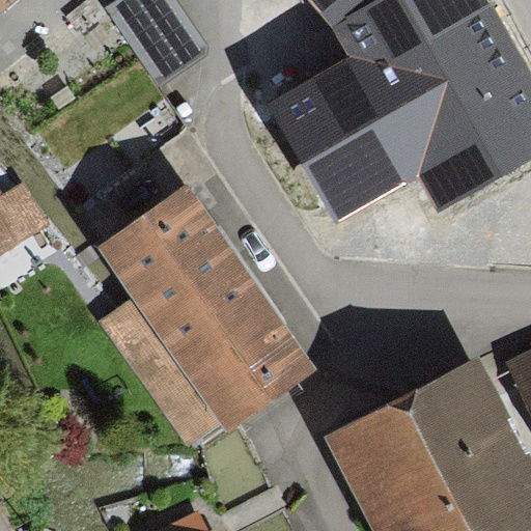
[(0,0),(0,44),(51,0),(0,0)]
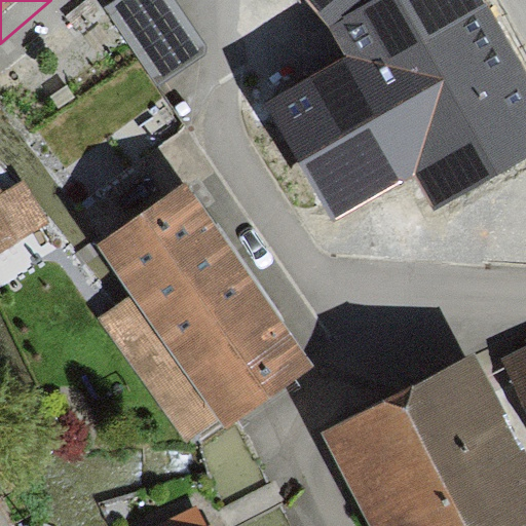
[(175,0),(109,0),(104,4),(157,83),(208,49),(175,0)]
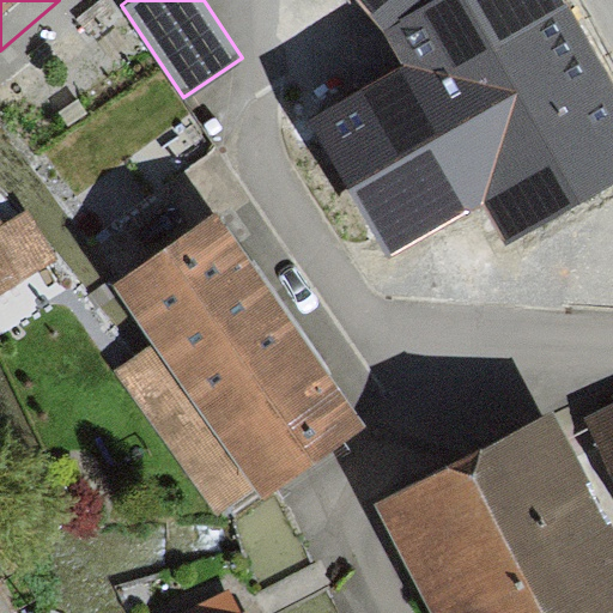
[(612,184),(612,82),(566,0),(357,0),(383,31),(402,66),(315,116),(393,254),(483,205),(507,243),(612,184)]
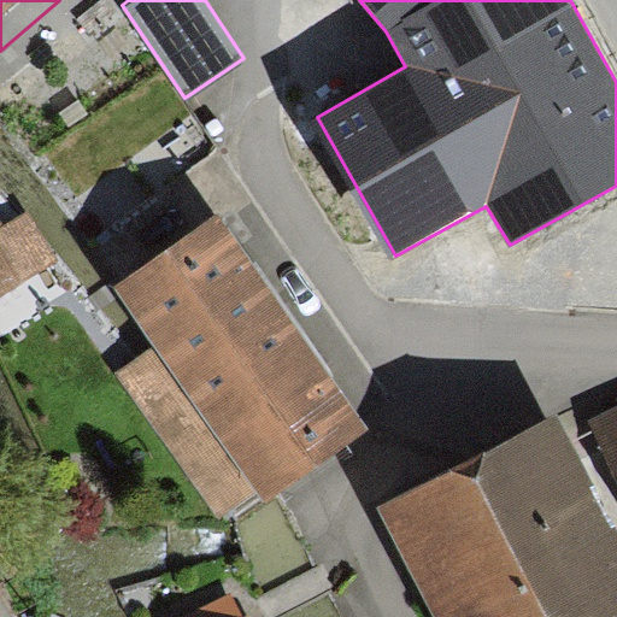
[(213,522),(353,425),(205,213),(111,280),(153,341),(110,372),(213,522)]
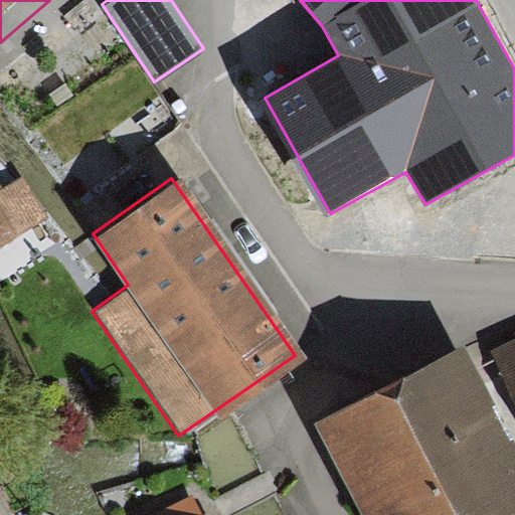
[(0,190),(0,234),(14,231),(1,191),(0,190)]
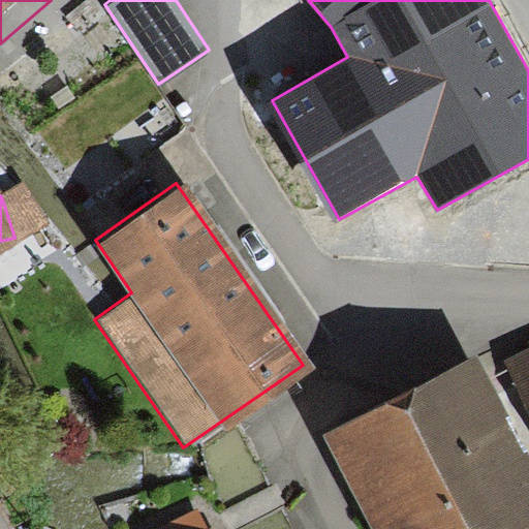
[(491,370),(341,443),(383,528),(528,528),(528,370),(498,385),(491,370)]
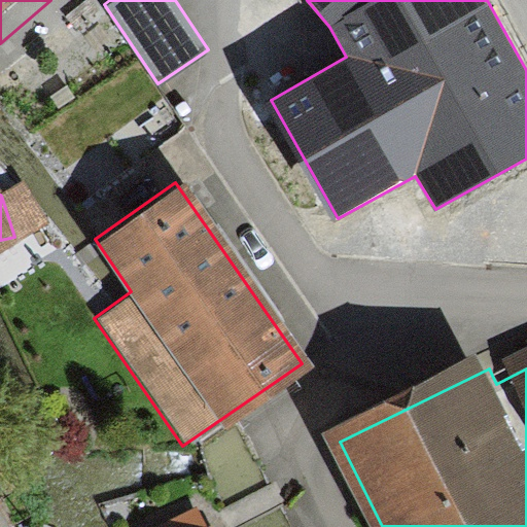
All buildings are outlined.
